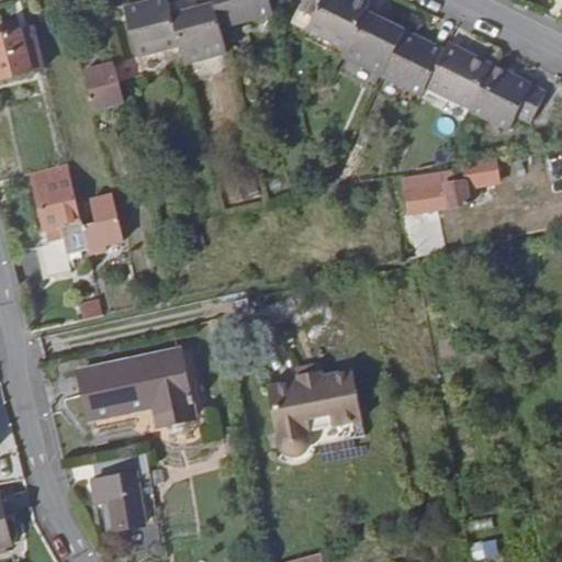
[(134,53),(177,42),(169,11),(166,0),(136,0),(121,4),(134,53)]
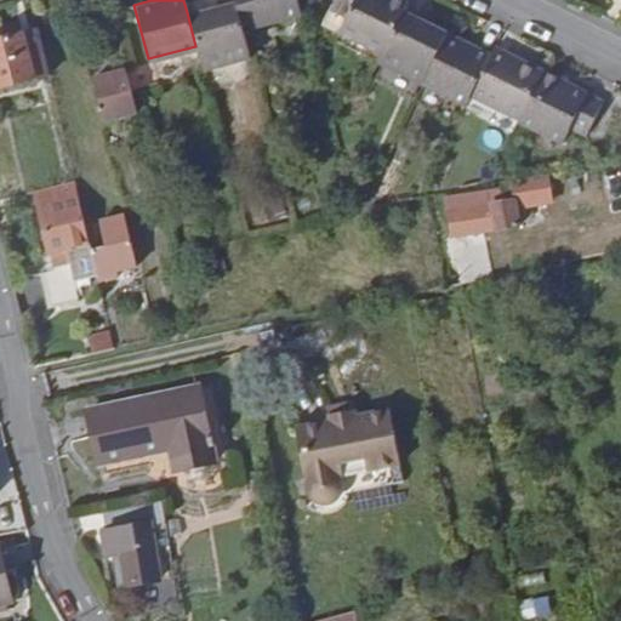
[(232,0),(187,12),(195,46),(201,66),(248,52),(241,27),(233,0),(232,0)]
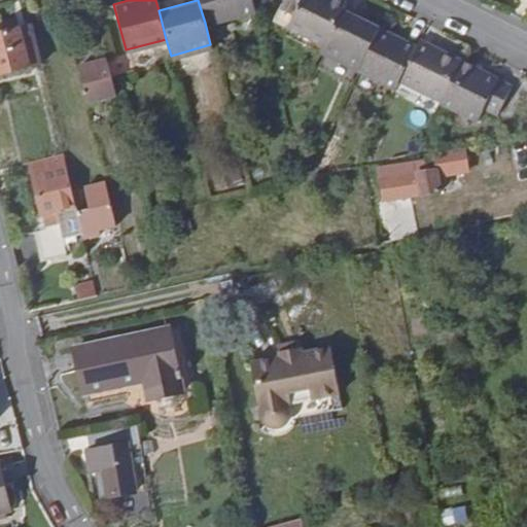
[(251,0),(198,0),(205,23),(254,9),(251,0)]
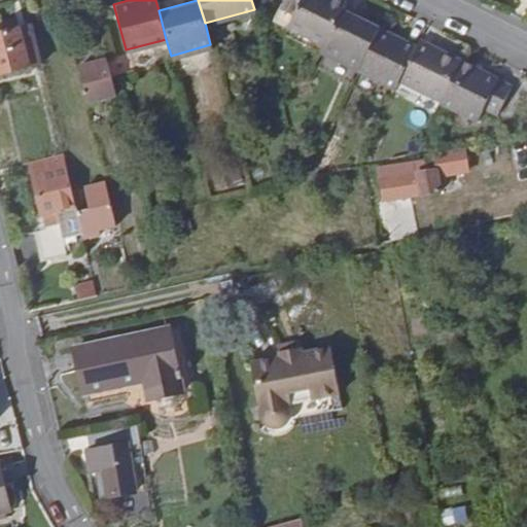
[(342,8),(345,3),(340,0),(268,0),(280,6),(274,18),(325,42),(342,8)]
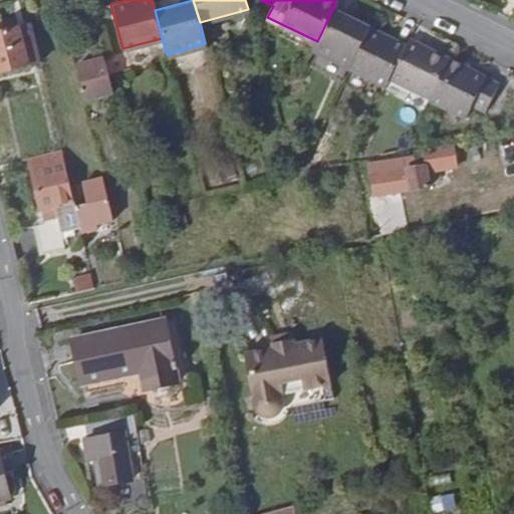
[(349,67),(369,27),(333,8),(317,41),(313,49),(349,67)]
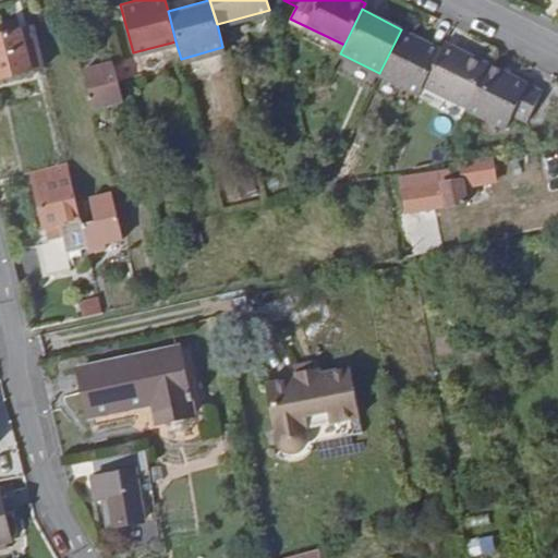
[(419,93),(423,84),(441,49),(401,29),(379,73),(419,93)]
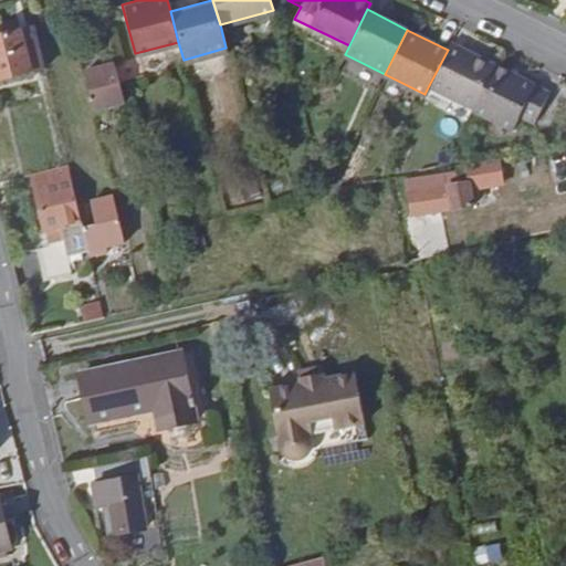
[(23,33),(0,38),(0,79),(32,73),(45,70),(35,31),(23,33)]
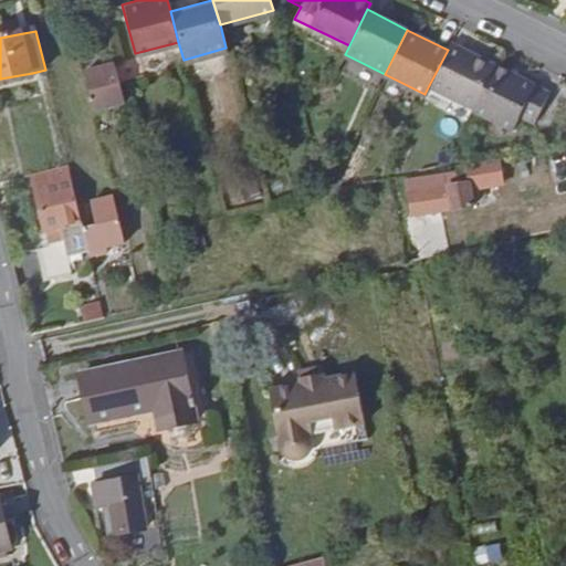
[(429,85),(474,107),(495,65),(450,43),(448,50),(429,85)]
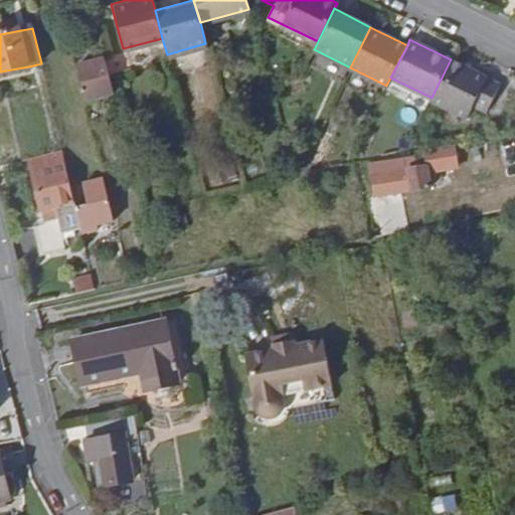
[(501,83),(451,59),(432,98),(430,100),(468,117),(474,106),(486,112),(501,83)]
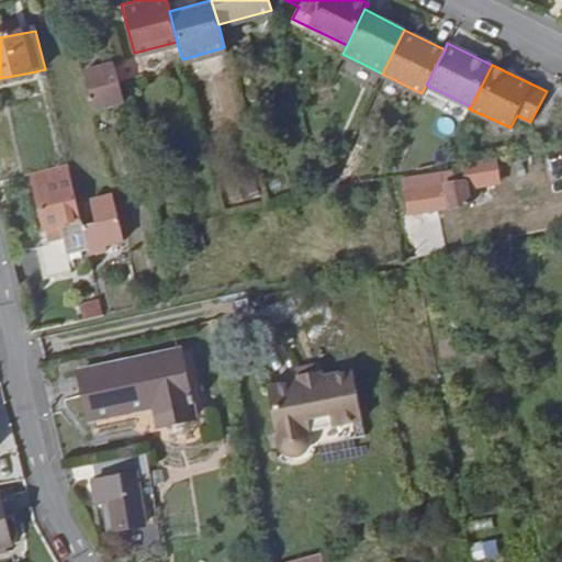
[(125,108),(114,67),(87,74),(98,114),(125,108)]
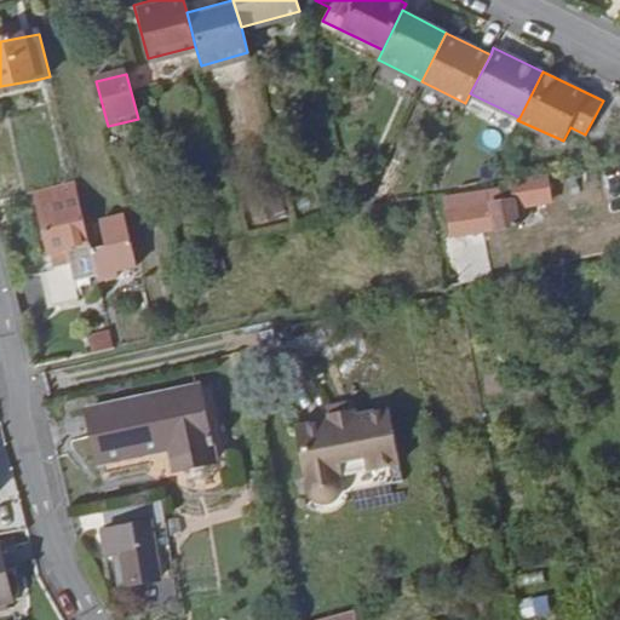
[(69,245),(91,240),(76,182),(38,190),(56,263),(73,258),(69,245)]
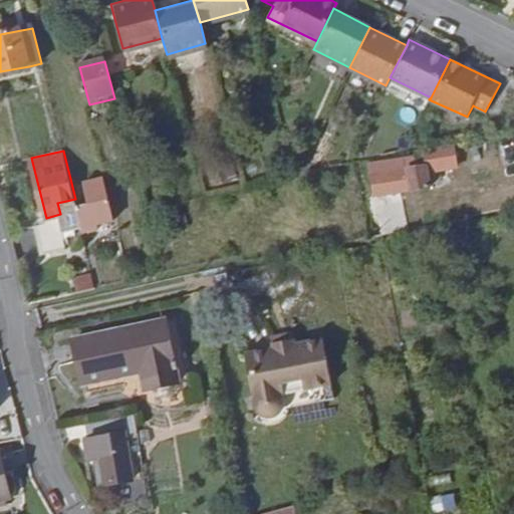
[(426,153),(374,162),(378,192),(430,183),(426,153)]
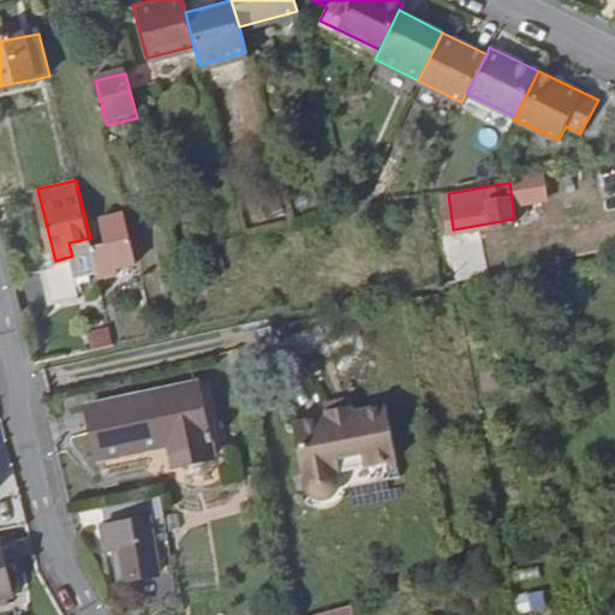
[(93,246),(100,275),(138,266),(124,213),(101,219),(106,243),(93,246)]
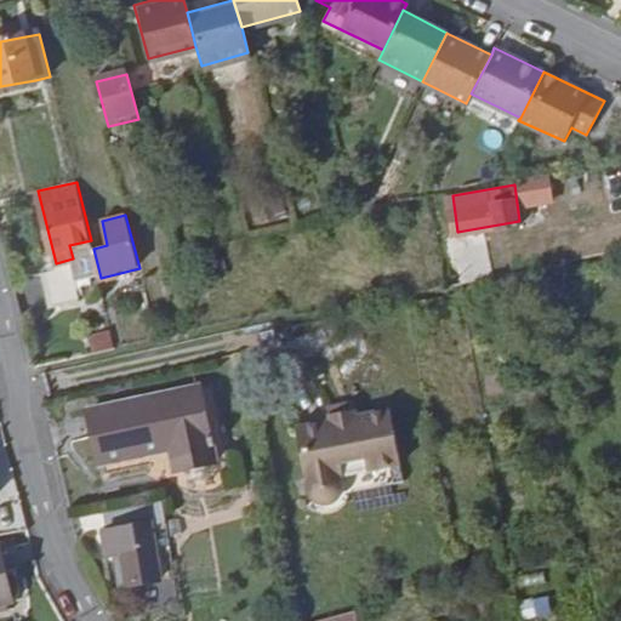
[(212,391),(87,414),(97,462),(160,450),(165,473),(227,462),(212,391)]
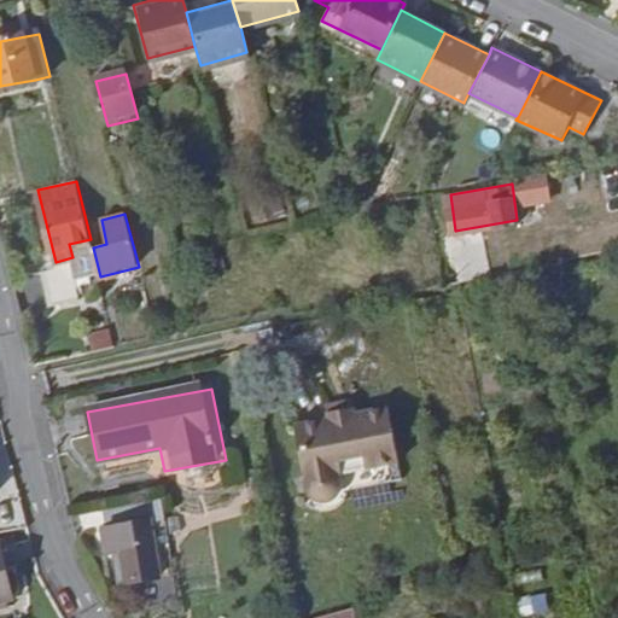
[(326,403),(327,412),(353,407),(351,400),(326,403)]
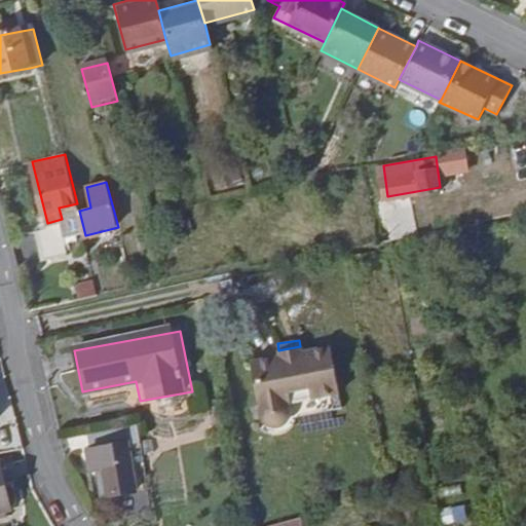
[(289,403),(340,393),(332,347),(301,352),(300,346),(278,350),(279,357),(250,362),(258,411),(259,413),(260,414),(261,416),(262,417),(263,418),(264,419),(265,420),(267,420),(268,421),(270,421),(272,421),(273,421),(275,421),(276,421),(278,420),(279,420),(282,419),(283,418),(284,418),(284,417),(285,416),(286,415),(287,414),(288,413),(288,411),(289,409),(289,408),(289,406),(289,405),(289,403)]
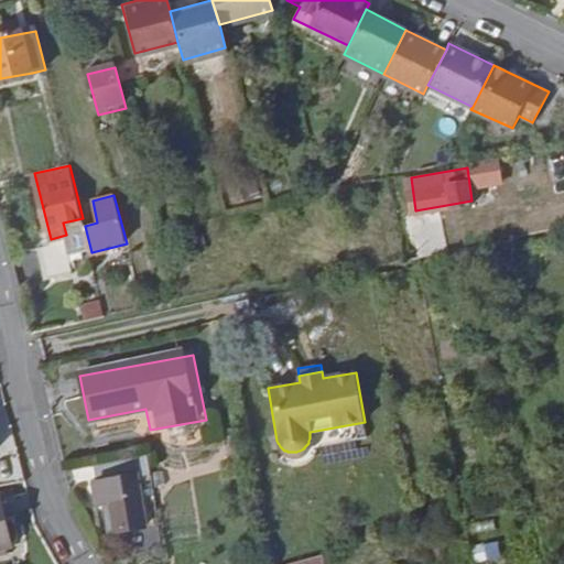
[(368,440),(365,422),(310,432),(310,434),(310,435),(310,437),(310,438),(308,441),(308,443),(307,444),(306,445),(305,446),(304,447),(304,448),(303,448),(302,449),(300,451),(299,451),(296,452),(295,452),(293,452),(292,452),(290,452),(288,452),(286,451),(284,451),(283,449),(282,448),(281,447),(280,446),(279,444),(278,443),(277,441),(280,457),(282,458),(284,461),(288,461),(290,461),(292,462),(294,461),(296,461),(299,461),(301,459),(304,458),(305,457),(307,455),(310,454),(311,452),(312,448),(368,440)]
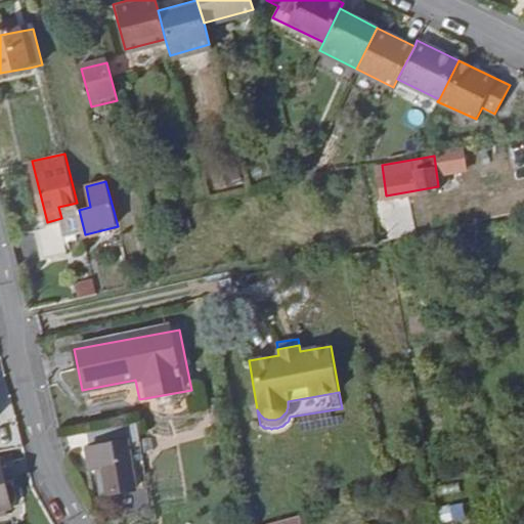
[(127,444),(136,442),(133,418),(88,427),(91,446),(88,446),(92,467),(96,466),(105,465),(110,489),(110,491),(135,486),(127,444)]
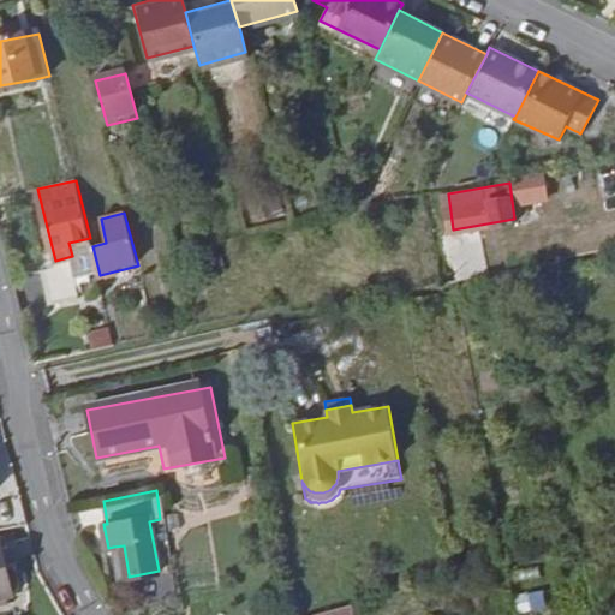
[(0,535),(0,586),(11,585),(0,535)]
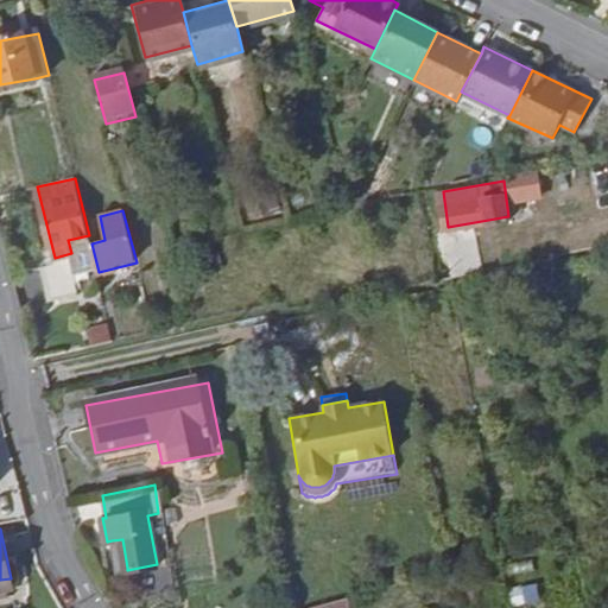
[(122,539),(112,540),(116,569),(127,568),(122,539)]
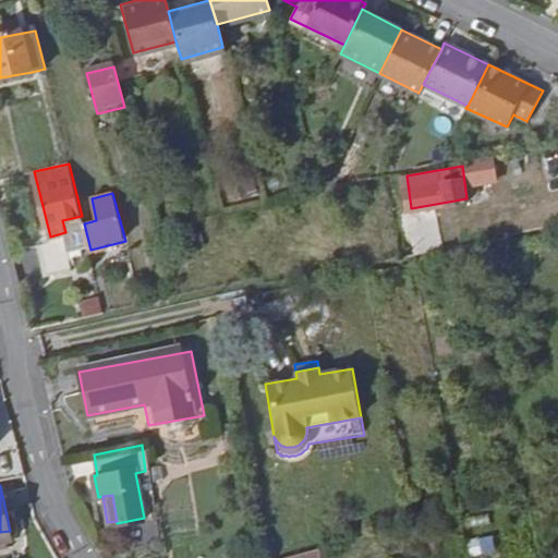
[(492,555),(492,537),(468,537),(468,555),(492,555)]
